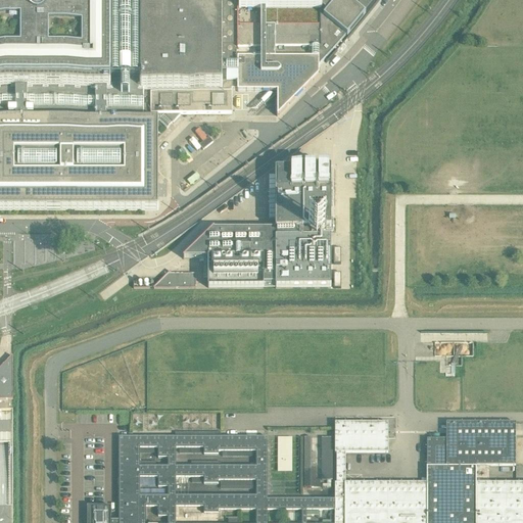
[(0,0),(0,210),(60,210),(151,210),(157,210),(158,209),(158,137),(158,122),(159,122),(167,129),(169,128),(172,124),(180,115),(232,115),(232,90),(237,90),(237,92),(238,92),(268,92),(259,100),(260,101),(262,102),(264,104),(265,105),(277,92),(277,115),(276,116),(277,117),(287,107),(289,104),(295,99),(297,97),(303,91),(305,89),(311,83),(314,81),(319,76),(319,67),(327,59),(328,63),(332,58),(348,40),(354,33),(363,22),(374,8),(380,0),(0,0)]
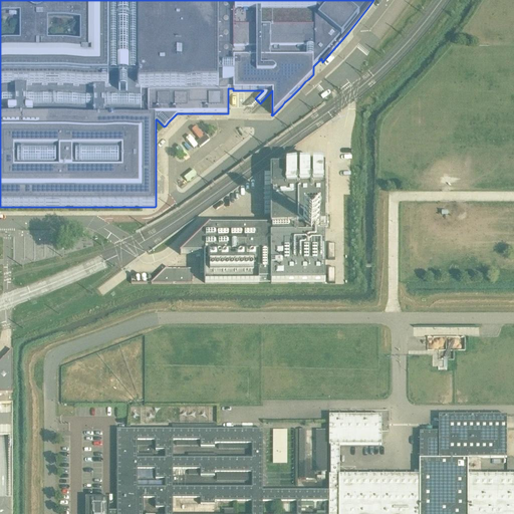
[(325,226),(325,215),(325,167),(285,167),(284,167),(271,167),(270,168),(270,173),(270,187),(270,216),(270,226),(210,226),(210,225),(180,255),(181,255),(192,255),(200,255),(204,255),(204,274),(204,283),(204,284),(259,284),(259,281),(270,281),(270,284),(325,284),(325,235),(319,235),(315,235),(312,235),(312,234),(318,228),(319,228),(319,226),(325,226)]
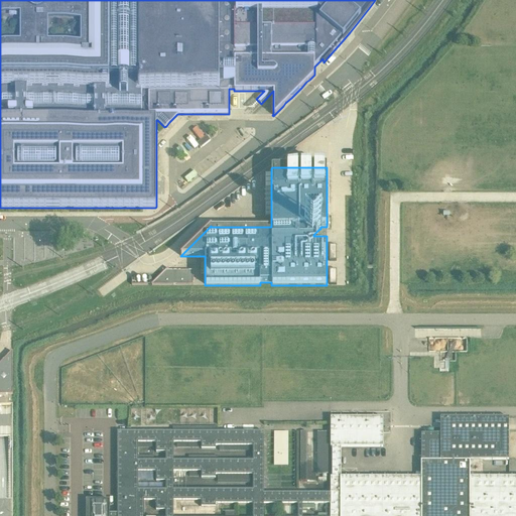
[(194,285),(194,284),(194,271),(167,271),(168,269),(167,268),(151,285),(152,286),(152,285),(194,285)]
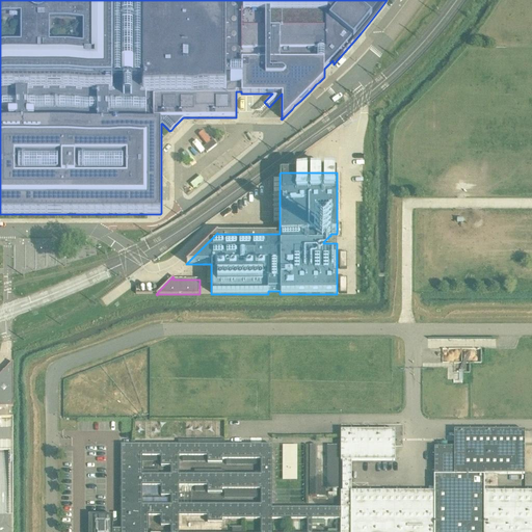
[(0,407),(12,407),(12,387),(12,364),(12,363),(0,374),(0,407)]
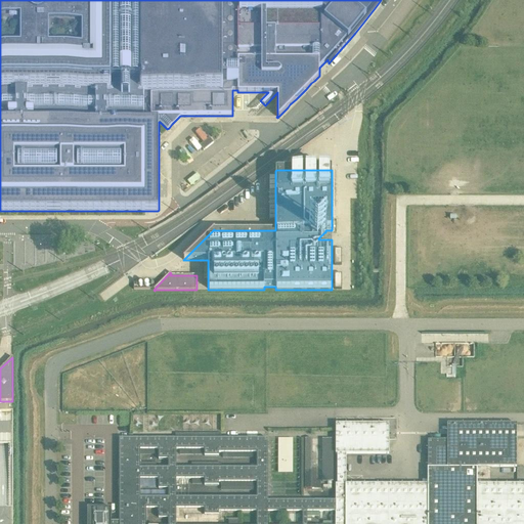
[(0,523),(10,523),(10,418),(0,418),(0,523)]
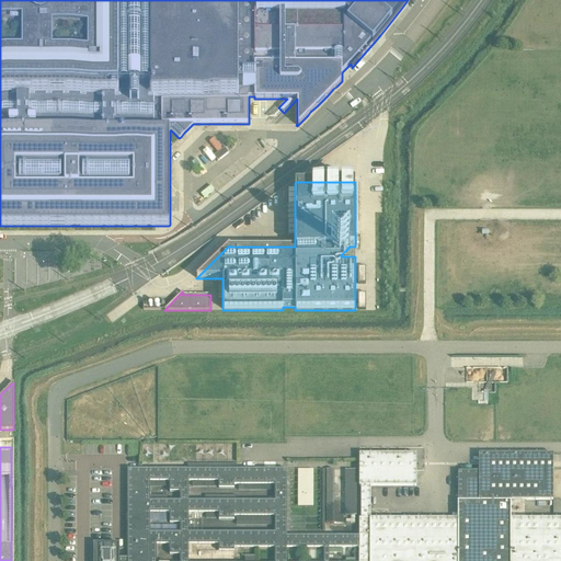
[(560,560),(560,518),(507,519),(507,501),(553,501),(553,490),(553,454),(479,454),(479,481),(479,502),(479,519),(465,519),(458,519),(444,519),(444,518),(431,518),(431,519),(370,519),(370,487),(416,487),(416,485),(416,480),(416,454),(359,454),(359,462),(359,465),(359,487),(361,487),(362,519),(359,519),(359,536),(287,536),(287,470),(141,470),(139,470),(127,470),(127,542),(127,559),(118,559),(118,544),(93,544),(93,560),(560,560)]
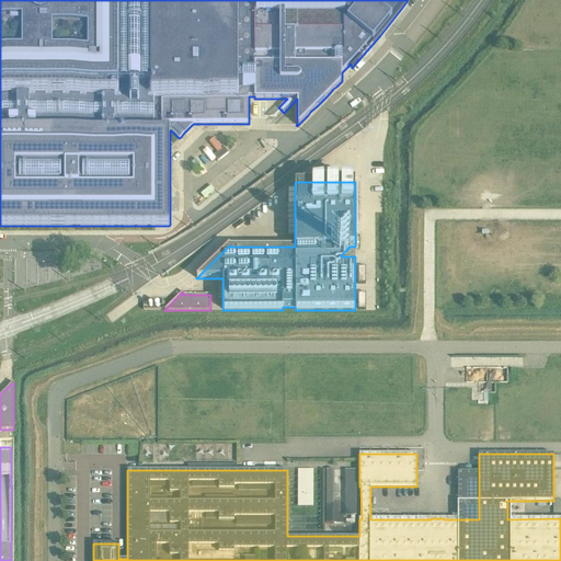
[(313,505),(315,469),(298,468),(298,505),(313,505)]
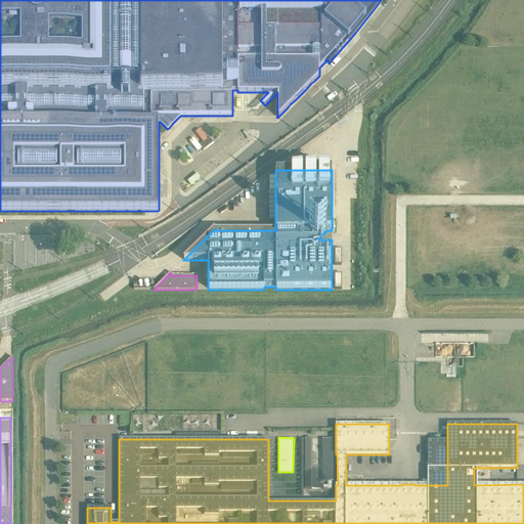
[(305,439),(305,489),(318,489),(318,481),(316,481),(315,466),(312,466),(312,462),(315,462),(315,454),(312,454),(312,439),(305,439)]
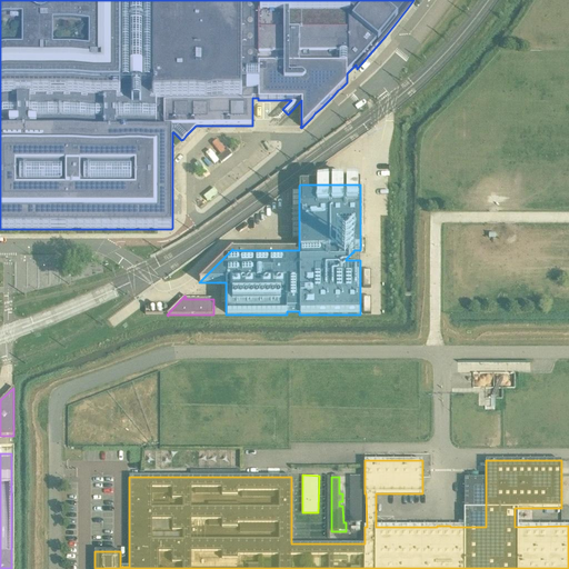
[(361,477),(350,477),(350,523),(361,523),(361,477)]
